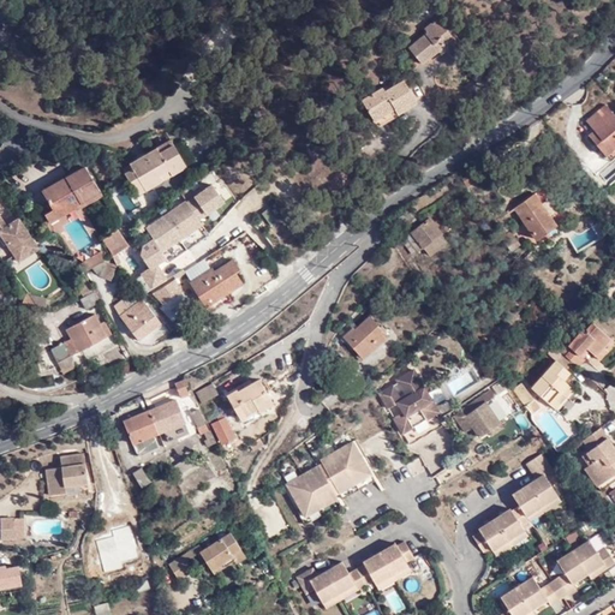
[(434,40),(437,45),(442,51),(457,40),(451,31),(447,34),(440,25),(442,24),(434,15),(428,19),(423,16),(415,23),(418,28),(401,42),(413,57),(429,45),(434,40)]
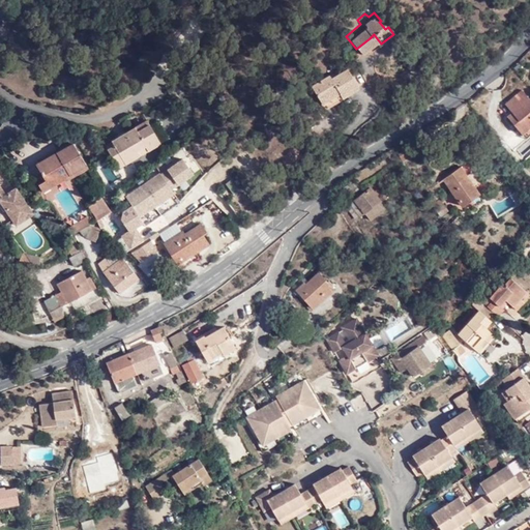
[(305,85),(317,101),(334,90),(336,95),(353,85),(342,65),(326,77),(323,72),(305,85)]
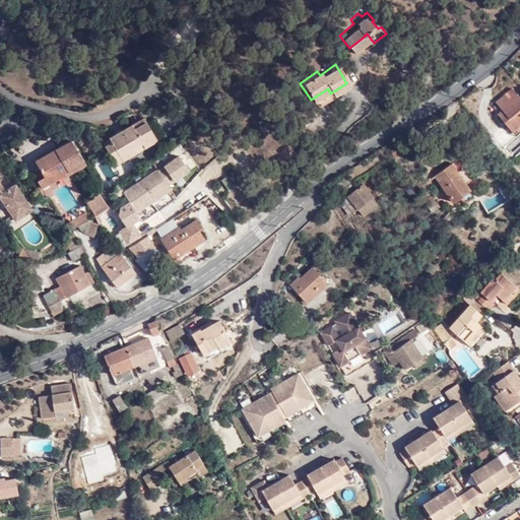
[(314,104),(330,93),(328,88),(311,100),(314,104)]
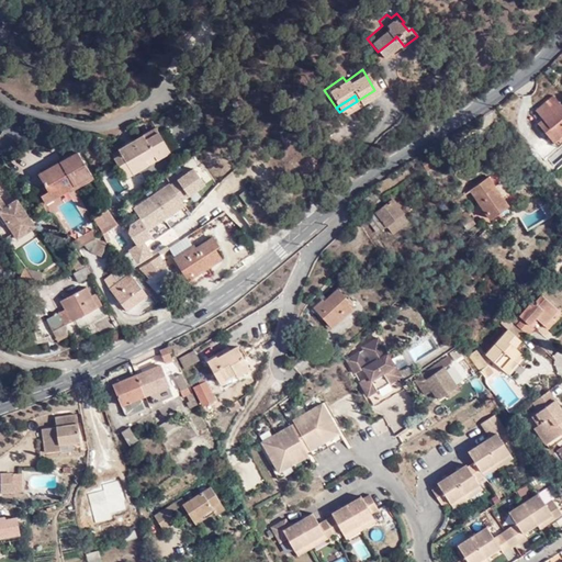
[(544,134),(552,143),(561,134),(561,109),(552,97),(535,110),(542,119),(550,128),(544,134)]
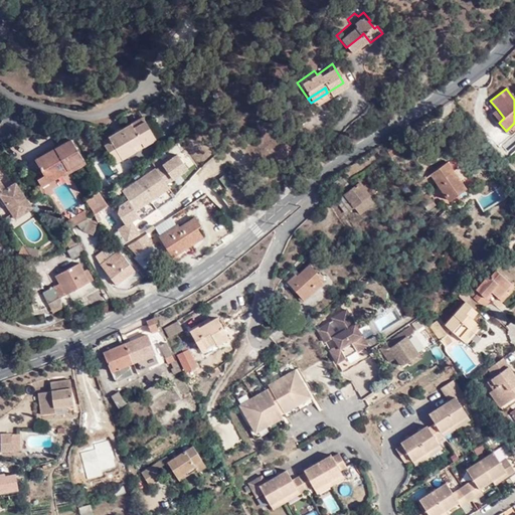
[(493,113),(499,123),(504,118),(497,109),(493,113)]
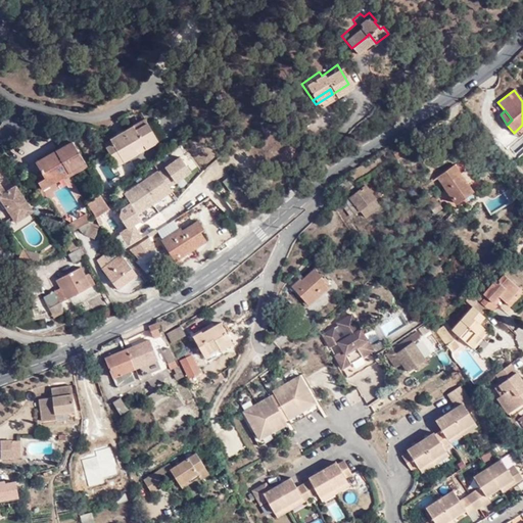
[(147,123),(143,125),(157,138),(147,123)]
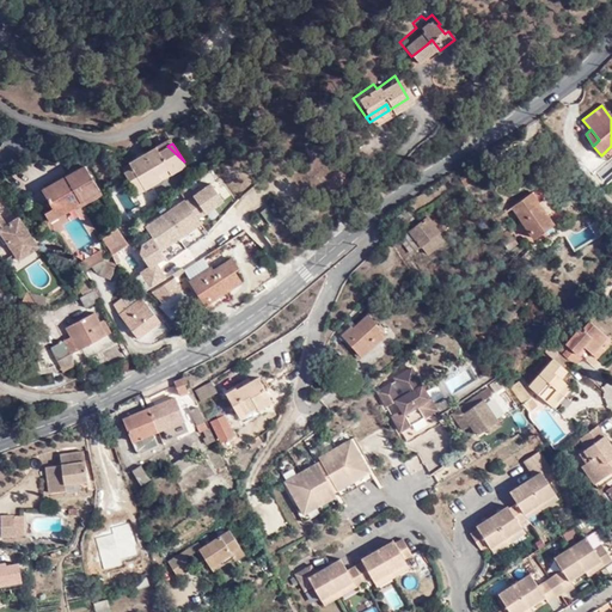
[(184,165),(184,161),(167,146),(159,152),(155,147),(129,164),(132,169),(124,173),(138,194),(160,178),(158,175),(167,169),(171,172),(184,165)]
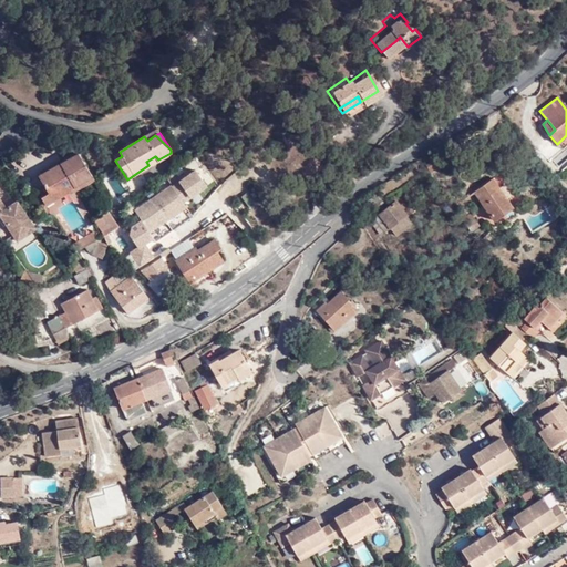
[(566,145),(566,135),(557,144),(563,150),(566,145)]
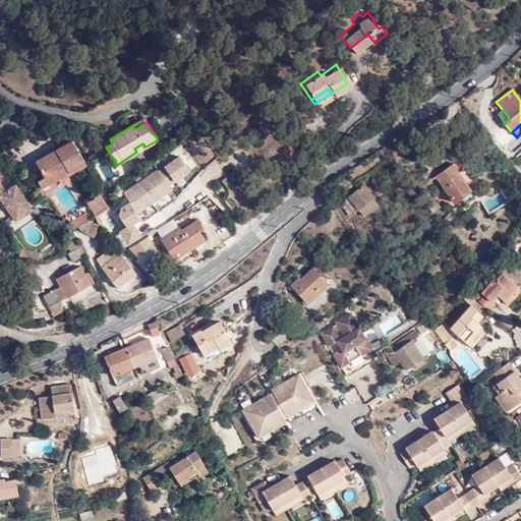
[(36,160),(44,175),(46,178),(59,170),(62,175),(83,164),(70,140),(36,160)]
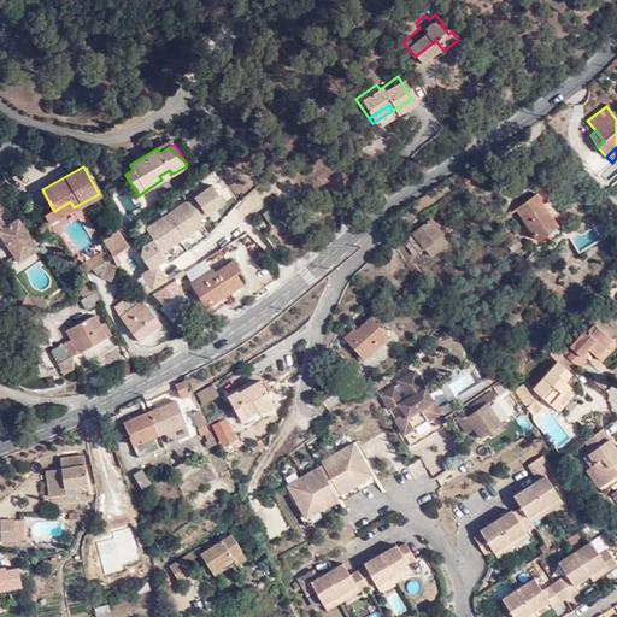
[(477,166),(465,176),(471,183),(472,186),(486,175),(477,166)]
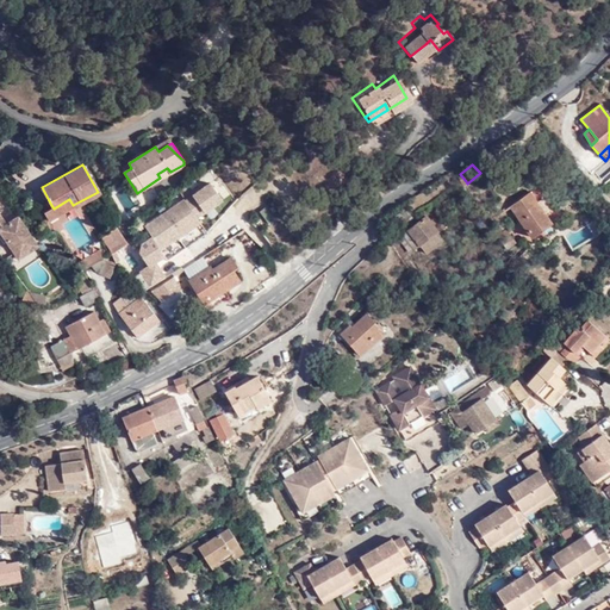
[(160,178),(170,172),(167,168),(157,174),(160,178)]
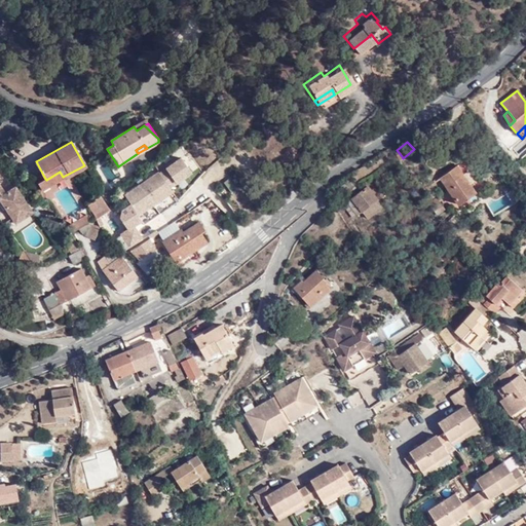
[(402,156),(397,150),(396,148),(383,156),(389,164),(402,156)]
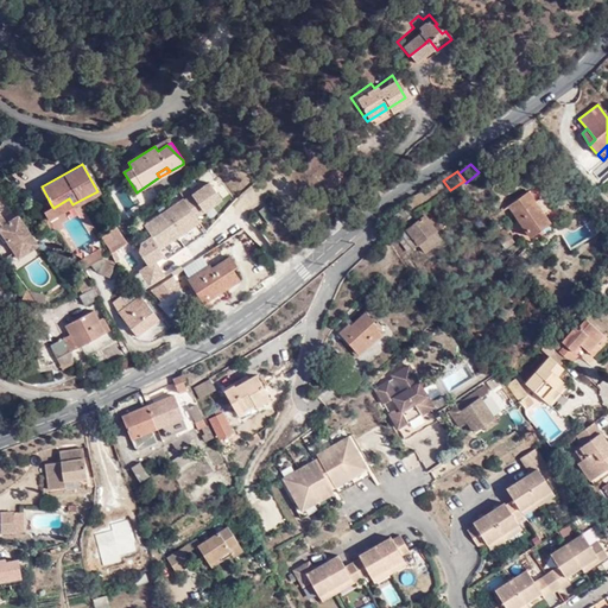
[(220,200),(228,195),(219,178),(210,183),(220,200)]
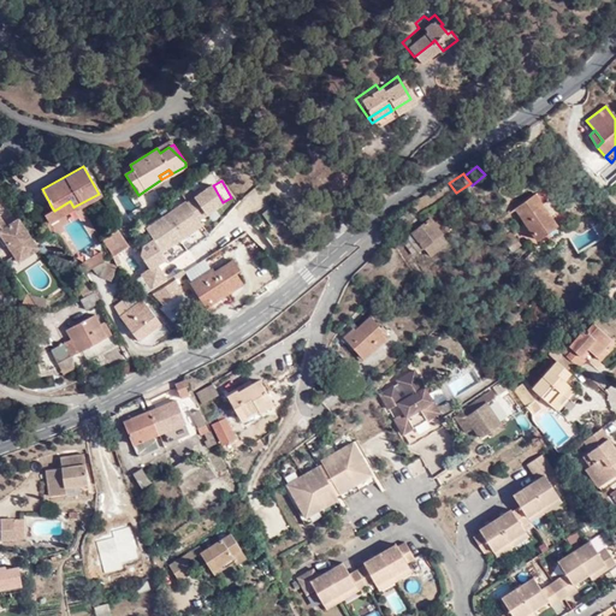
[(533,190),(514,205),(534,235),(555,220),(533,190)]
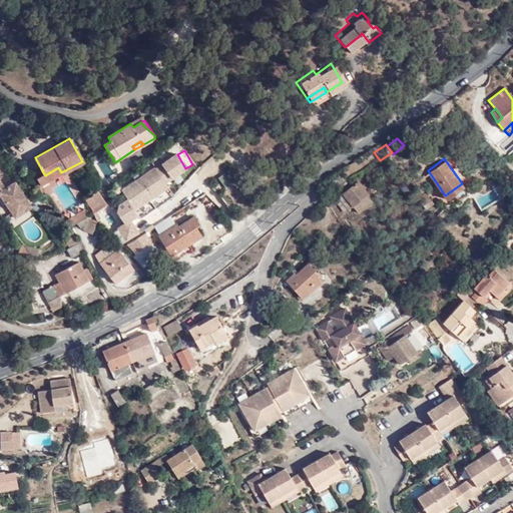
[(45,175),(43,172),(37,176),(40,183),(61,172),(58,167),(45,175)]
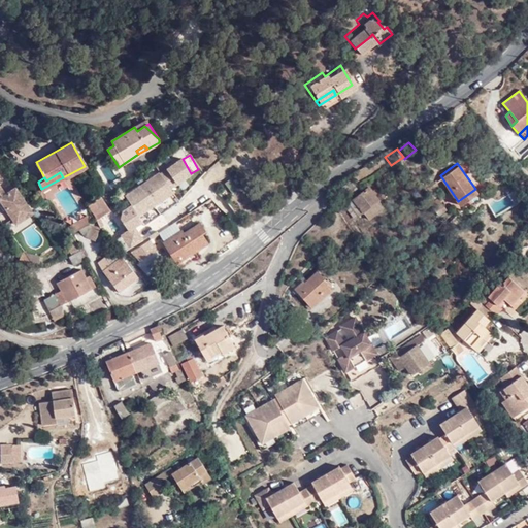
[(159,172),(127,196),(141,216),(173,192),(159,172)]
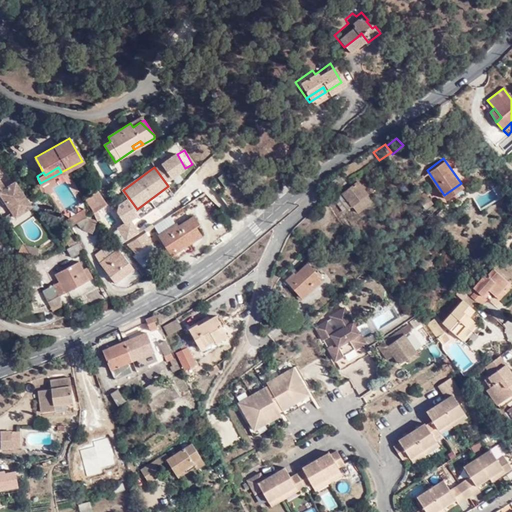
[(345,173),(329,183),(332,188),(348,178),(345,173)]
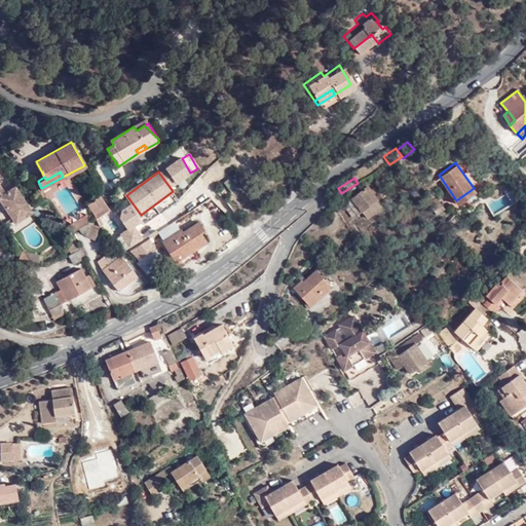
[(17,185),(5,193),(0,195),(0,200),(12,220),(32,209),(17,185)]
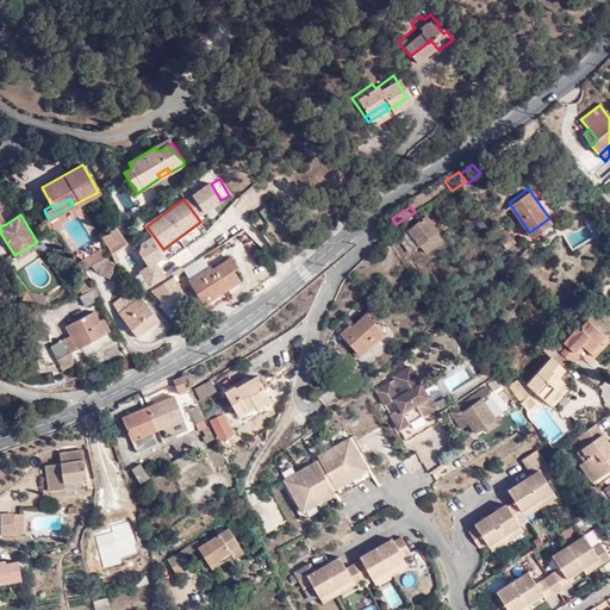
[(419,244),(427,253),(443,240),(425,216),(403,234),(415,249),(419,244)]
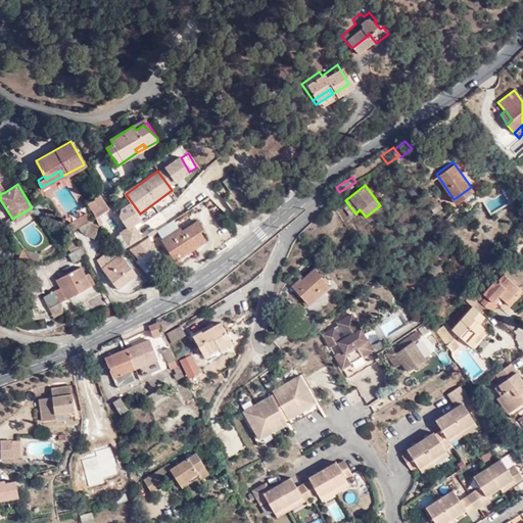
[(490,216),(514,203),(507,190),(484,202),(490,216)]
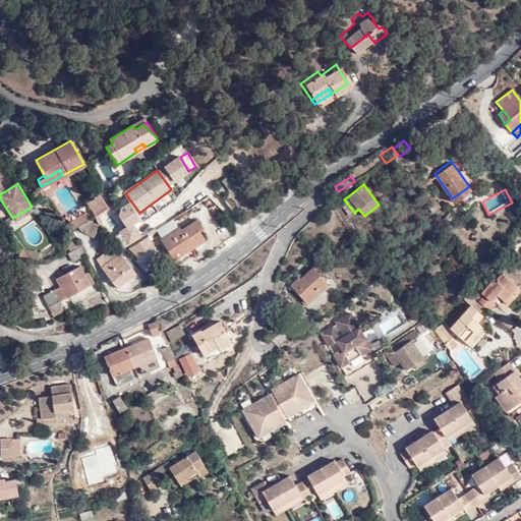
[(427,191),(421,196),(429,206),(435,200),(427,191)]
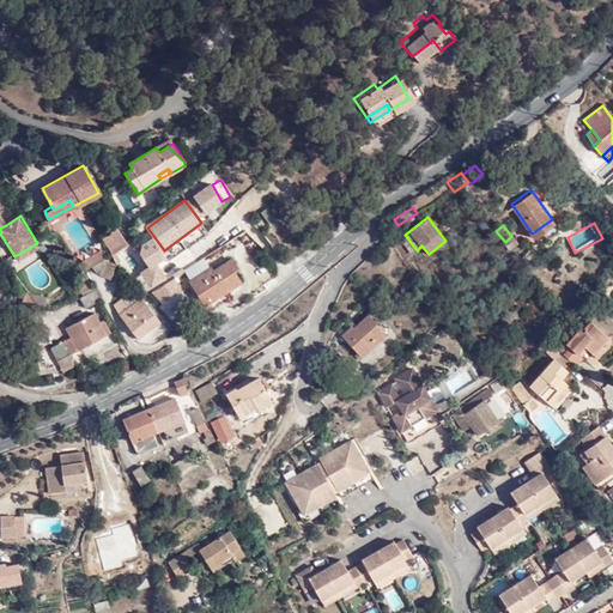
[(104,240),(109,250),(113,255),(131,246),(121,226),(115,230),(104,240)]
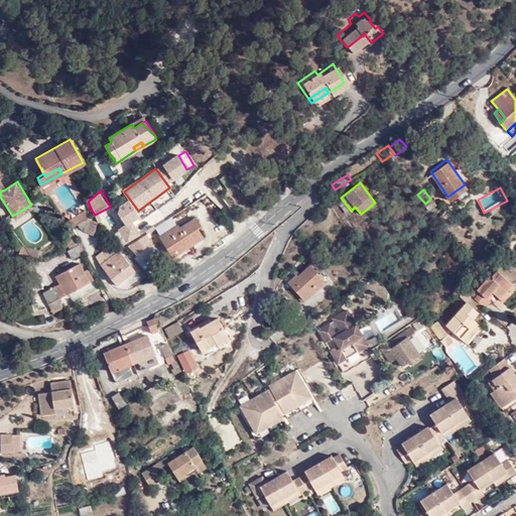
[(140,219),(156,208),(152,203),(137,213),(140,219)]
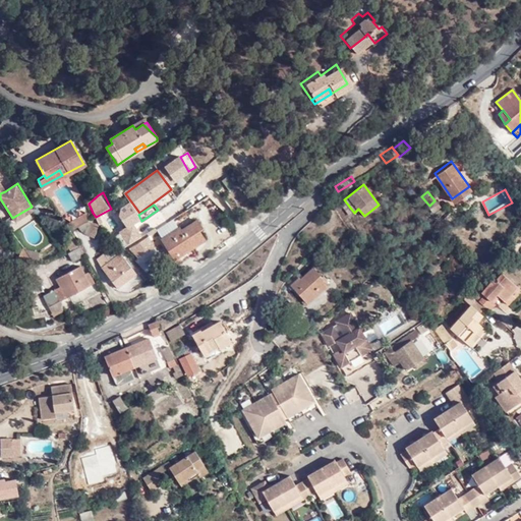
[(14,222),(34,210),(32,207),(12,218),(14,222)]
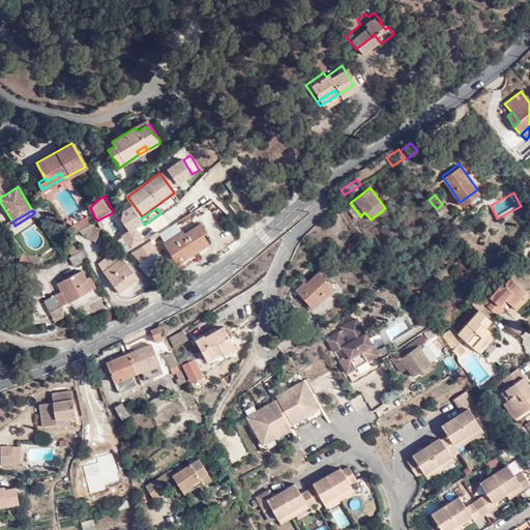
[(165,243),(178,264),(209,244),(203,235),(207,232),(201,224),(178,239),(177,236),(165,243)]
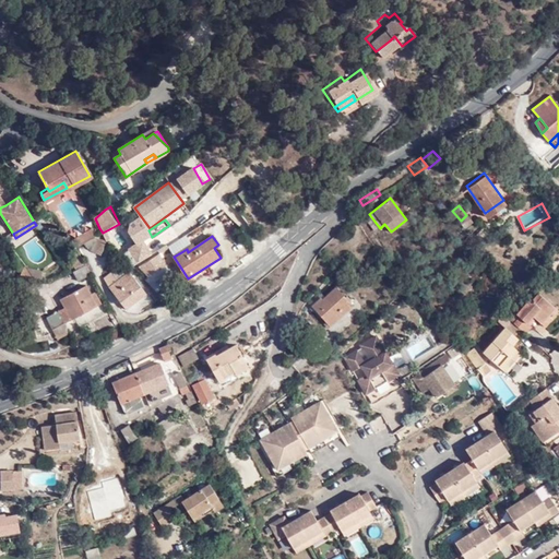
[(96,238),(95,238),(92,252),(100,254),(104,240),(96,238)]
